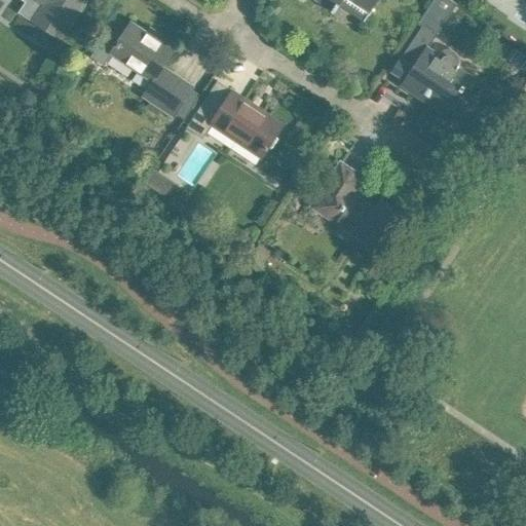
[(24,0),(27,1),(19,13),(60,40),(85,0),(24,0)]
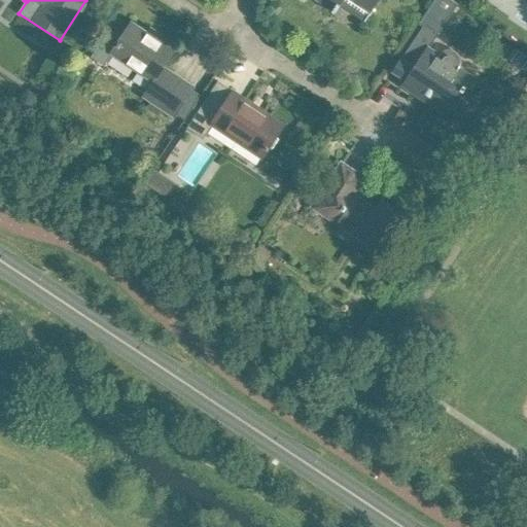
[(317,0),(332,10),(331,11),(335,13),(340,5),(343,0),(353,0),(372,12),(379,0),(317,0)]
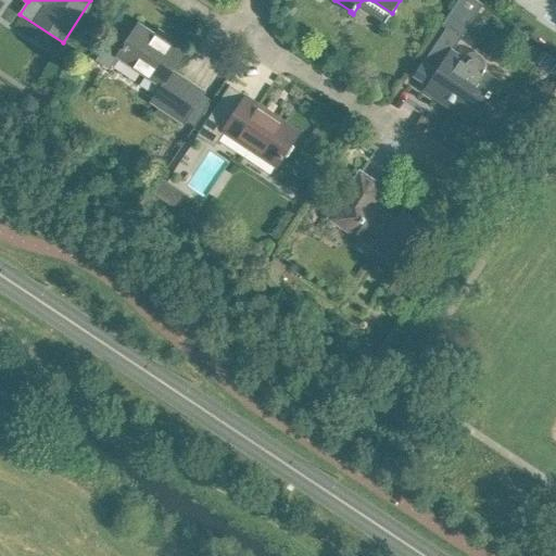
[(457,0),(449,14),(468,26),(482,4),(476,0),(457,0)]
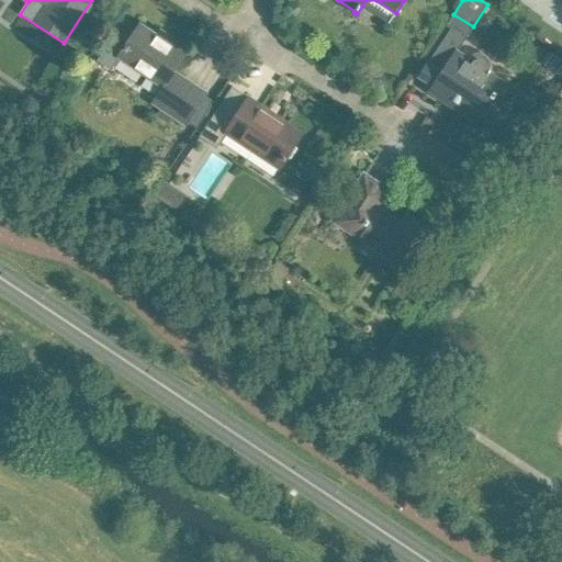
[(115,31),(96,60),(110,70),(120,56),(164,86),(172,90),(160,108),(186,124),(188,121),(198,127),(215,102),(205,96),(206,93),(173,70),(184,54),(141,24),(130,41),(115,31)]
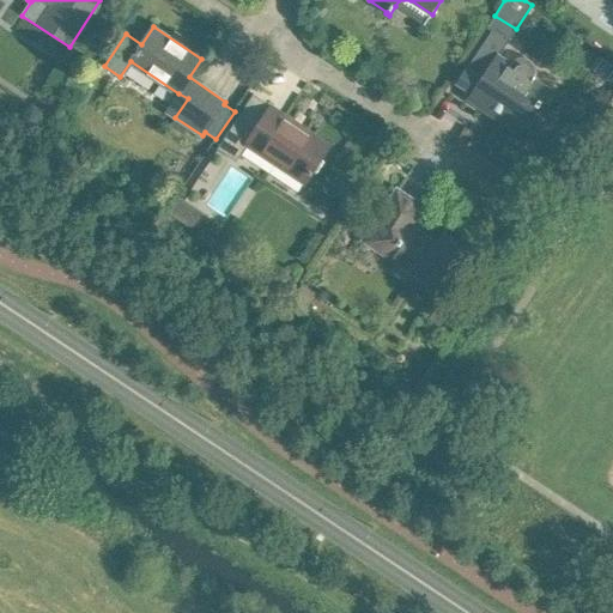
[(495,26),(469,65),(457,83),(473,92),(468,98),(486,110),(490,105),(503,114),(499,120),(519,132),(536,105),(539,107),(542,101),(540,99),(547,87),(535,79),(536,78),(536,76),(536,73),(536,71),(535,66),(534,64),(530,61),(529,60),(526,58),(523,58),(521,58),(519,59),(516,59),(514,60),(513,61),(510,64),(499,55),(511,37),(495,26)]
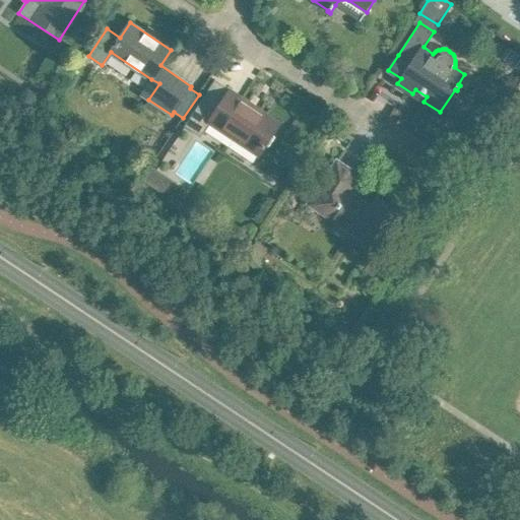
[(215,79),(204,96),(184,127),(200,137),(209,123),(258,155),(280,122),(260,109),(258,113),(231,93),(233,90),(215,79)]
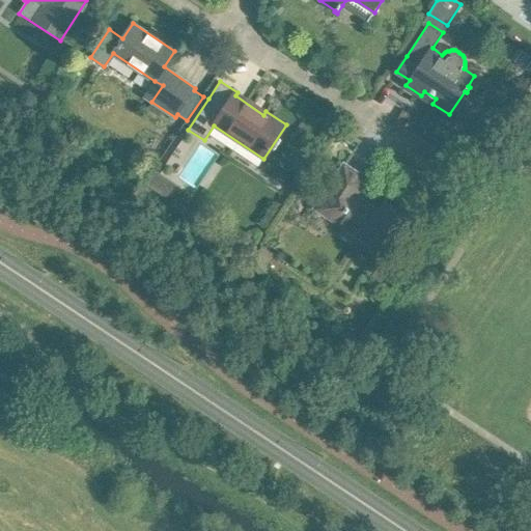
[(344,164),(333,180),(314,208),(362,240),(361,241),(382,253),(393,235),(398,240),(413,218),(387,201),(380,211),(358,196),(368,179),(344,164)]
